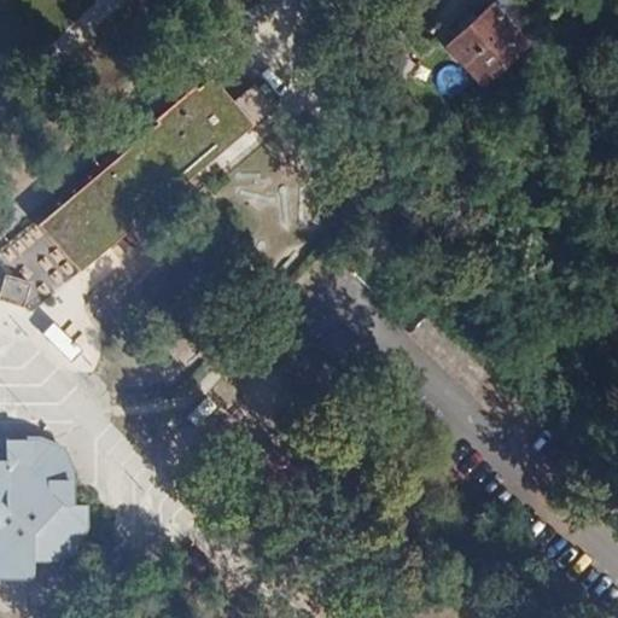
[(462,34),(455,28),(445,36),(453,44),(448,47),(484,86),(529,45),(520,38),(513,28),(524,17),(526,15),(512,0),(499,0),(478,21),(462,34)]
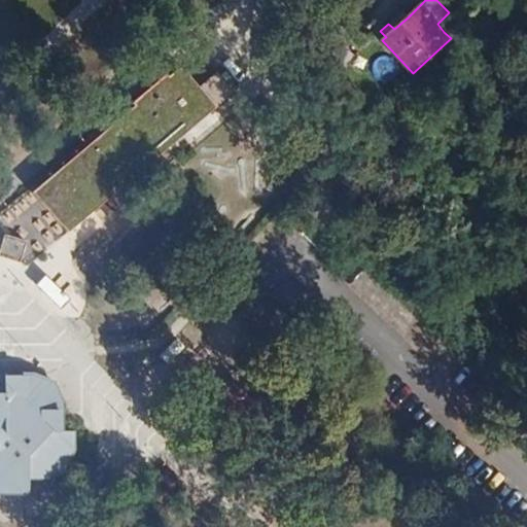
[(401,12),(388,24),(394,29),(408,18),(401,12)]
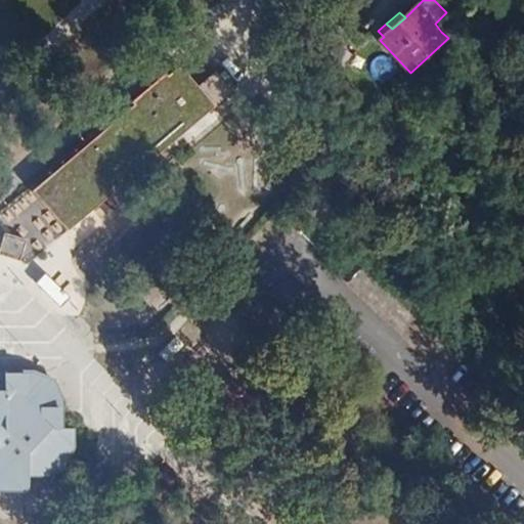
[(435,24),(441,32),(451,23),(444,14),(435,24)]
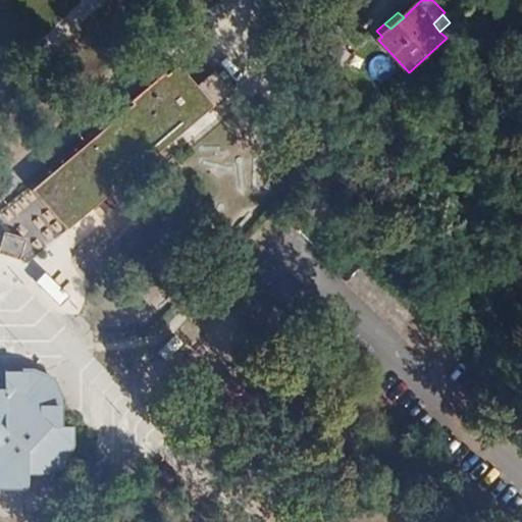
[(213,106),(178,65),(166,75),(164,72),(131,101),(137,109),(128,116),(124,112),(97,136),(100,141),(40,192),(69,227),(213,106)]
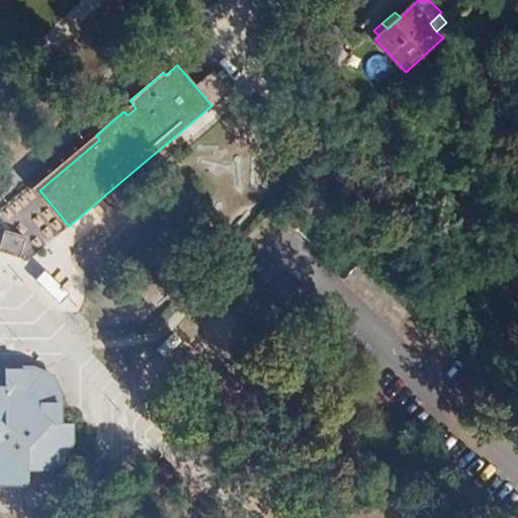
[(1,252),(18,258),(25,238),(7,232),(1,252)]
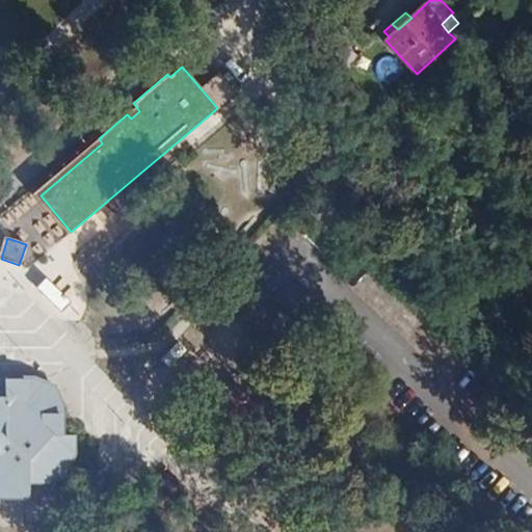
[(61,328),(75,315),(57,297),(44,311),(61,328)]
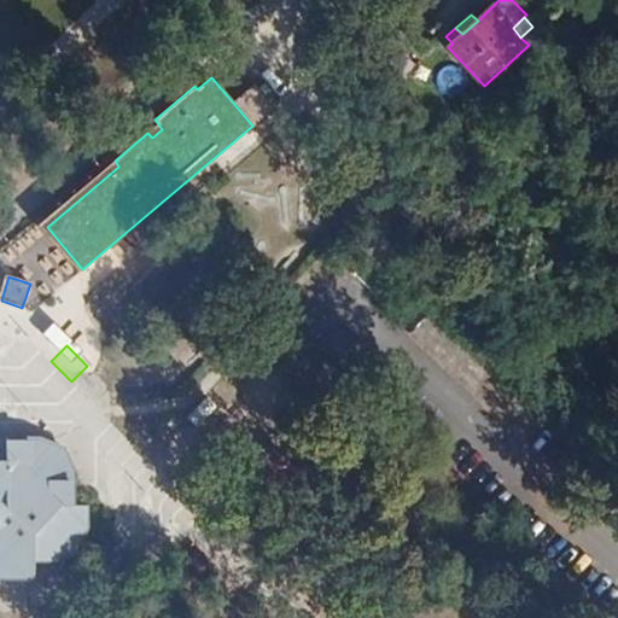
[(151,460),(164,447),(156,438),(143,450),(151,460)]
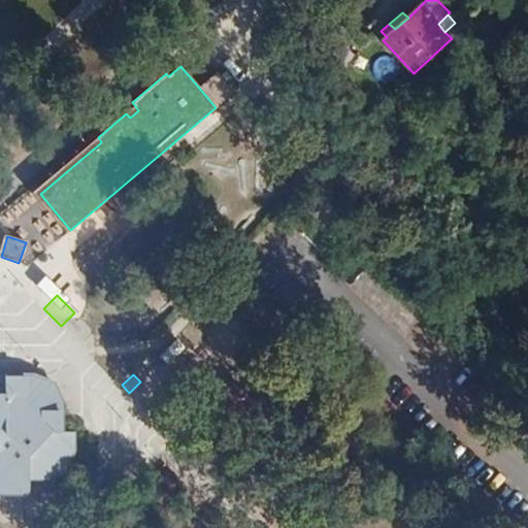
[(0,376),(0,491),(28,492),(28,476),(44,475),(64,468),(70,449),(71,431),(61,432),(60,404),(53,385),(52,384),(32,376),(0,376)]
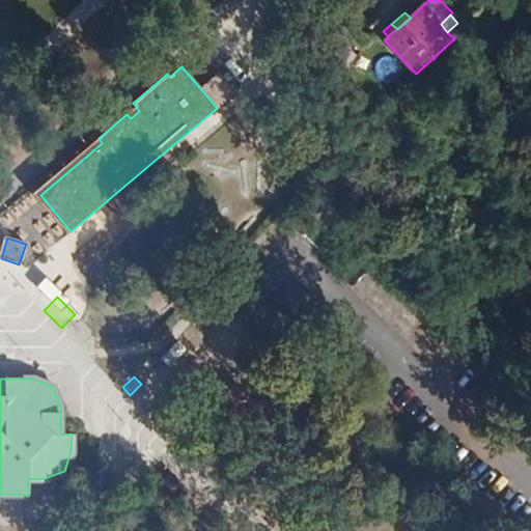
All buildings are outlined.
